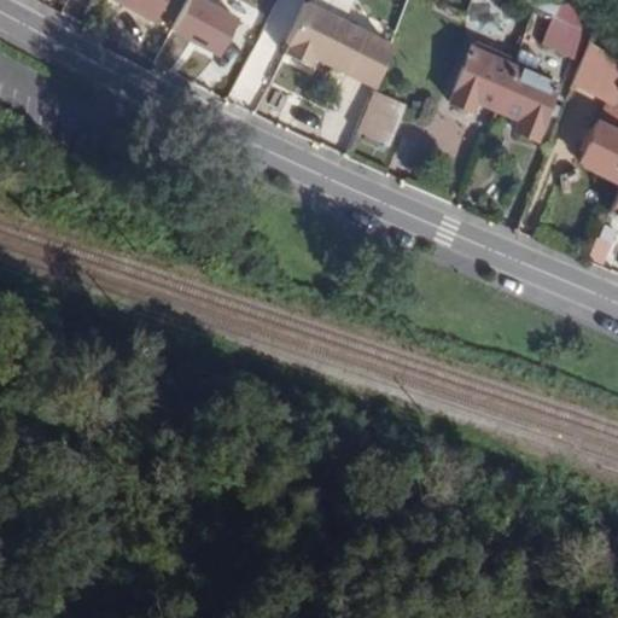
[(114,0),(152,22),(164,0),(114,0)]
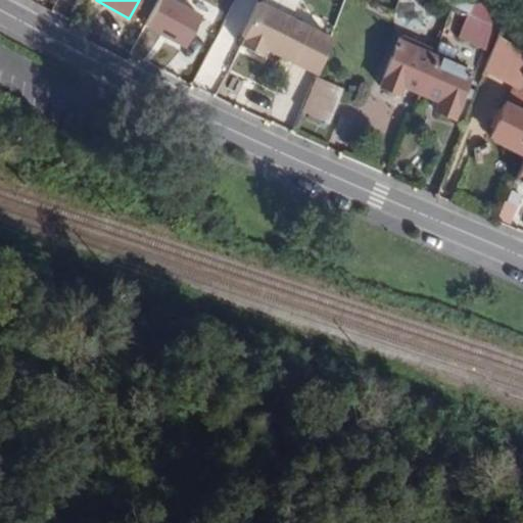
[(201,12),(177,0),(157,0),(144,27),(184,46),(201,12)]
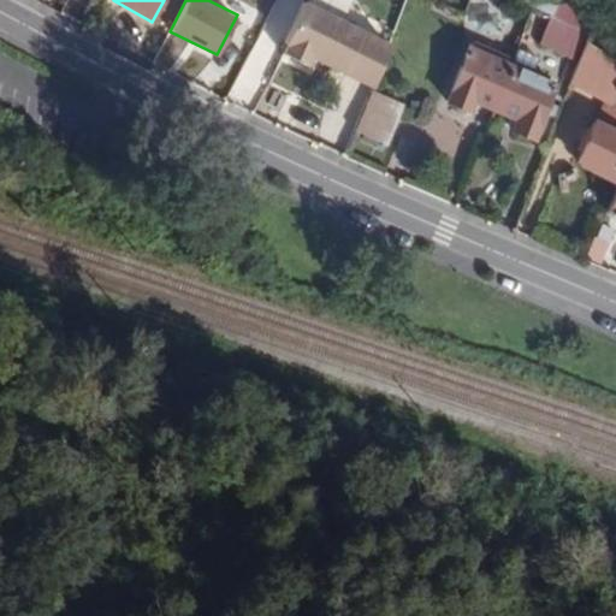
[(445,0),(466,10),(471,0),(445,0)]
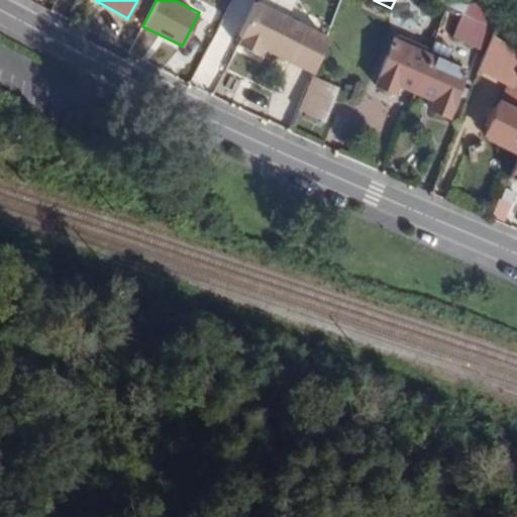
[(328,37),(252,5),(237,39),(240,41),(236,48),(256,58),(260,48),(313,72),(328,37)]
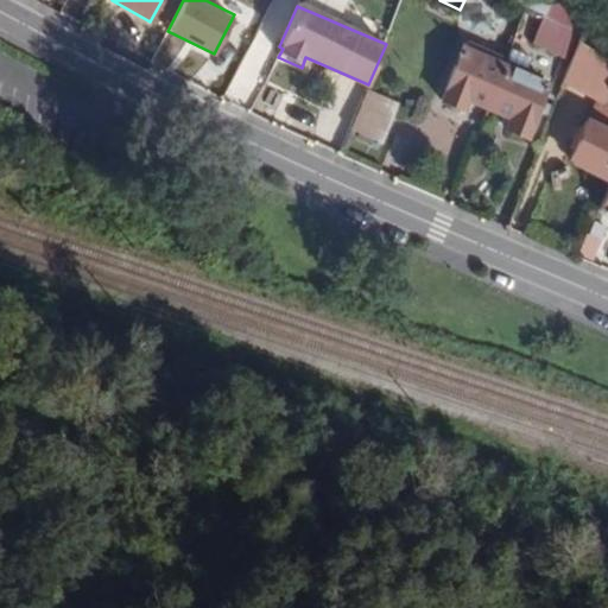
[(589,27),(555,6),(536,38),(569,58),(589,27)]
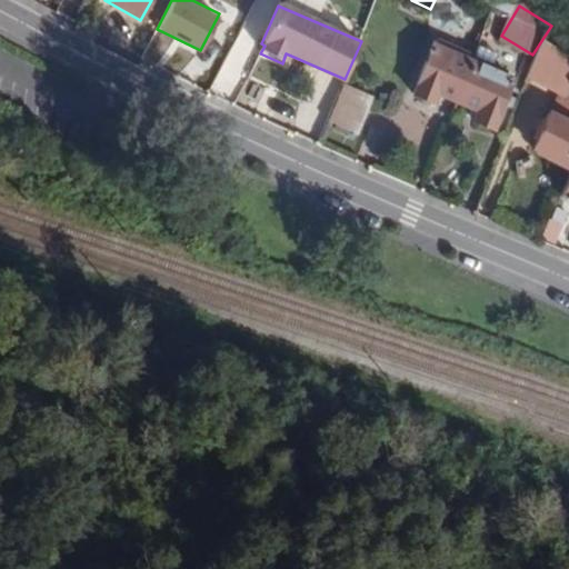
[(461,102),(482,56),(461,46),(459,50),(441,43),(419,96),(436,103),(440,93),(461,102)]
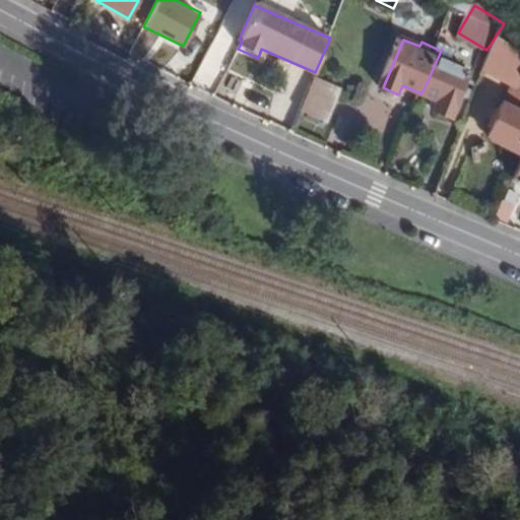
[(519,86),(519,54),(500,42),(485,73),(512,85),(519,87),(519,86)]
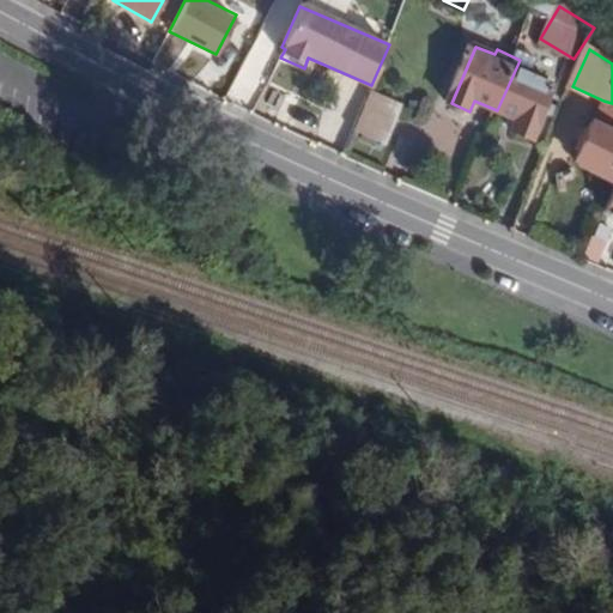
[(538,141),(563,86),(542,77),(545,71),(520,60),(497,110),(522,121),(517,133),(538,141)]
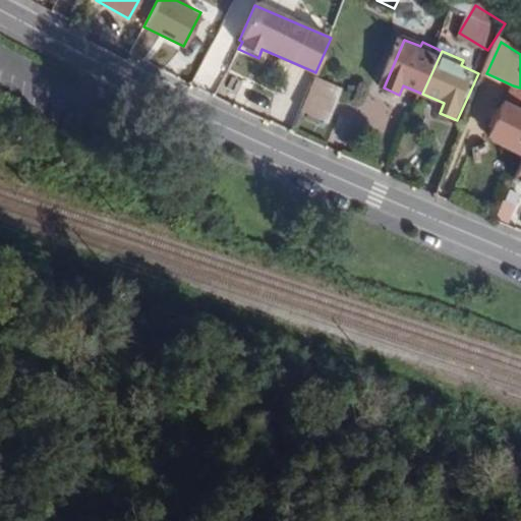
[(329,124),(344,90),(315,77),(301,112),(329,124)]
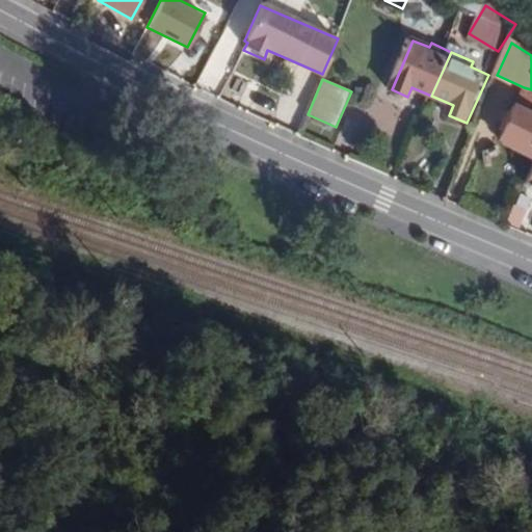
[(531,117),(531,89),(524,87),(514,110),(531,117)]
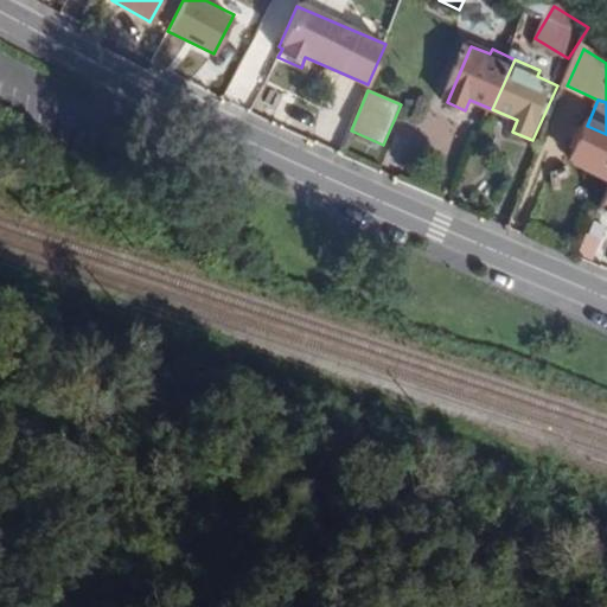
[(606,134),(587,126),(570,164),(606,179),(606,134)]
